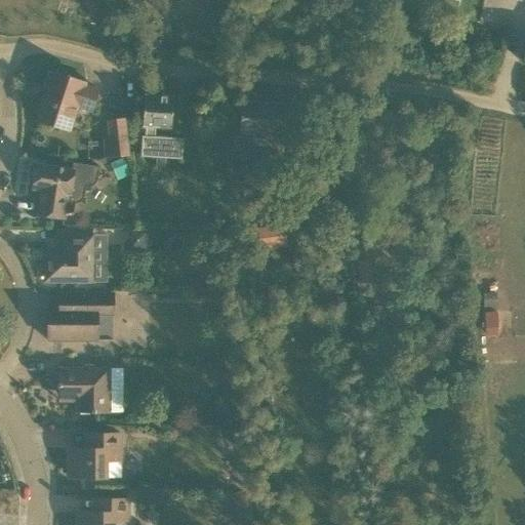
[(160,48),(147,47),(146,47),(146,55),(175,57),(175,49),(160,48)]
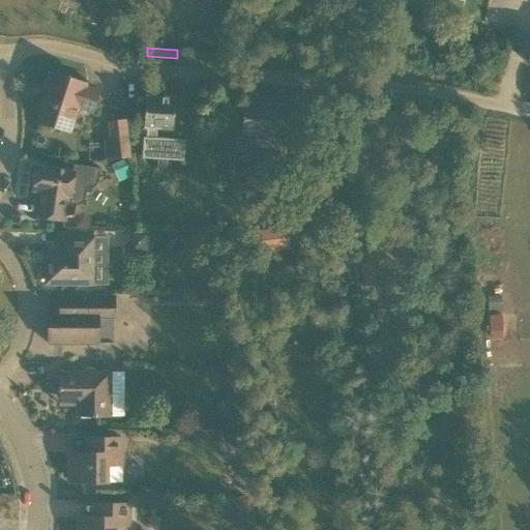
[(78,108),(91,112),(98,90),(85,86),(86,84),(52,72),(36,120),(70,130),(78,108)]
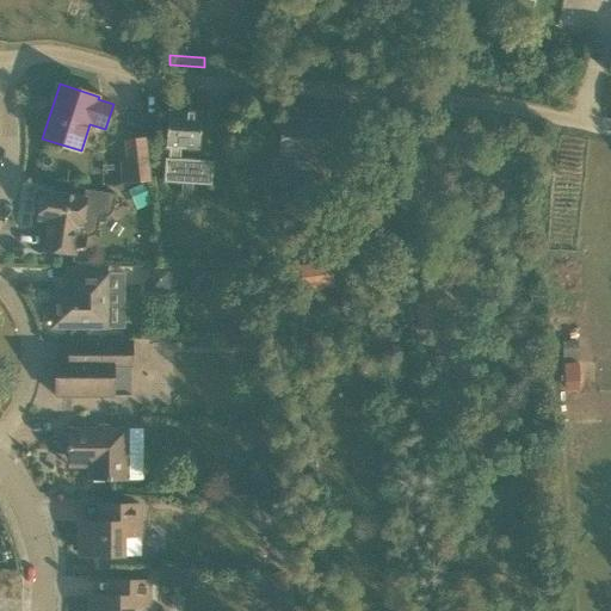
[(198,149),(199,136),(202,112),(167,110),(165,146),(165,148),(168,148),(168,158),(165,158),(164,181),(210,185),(213,161),(179,159),(180,148),(184,149),(184,148),(198,149)]
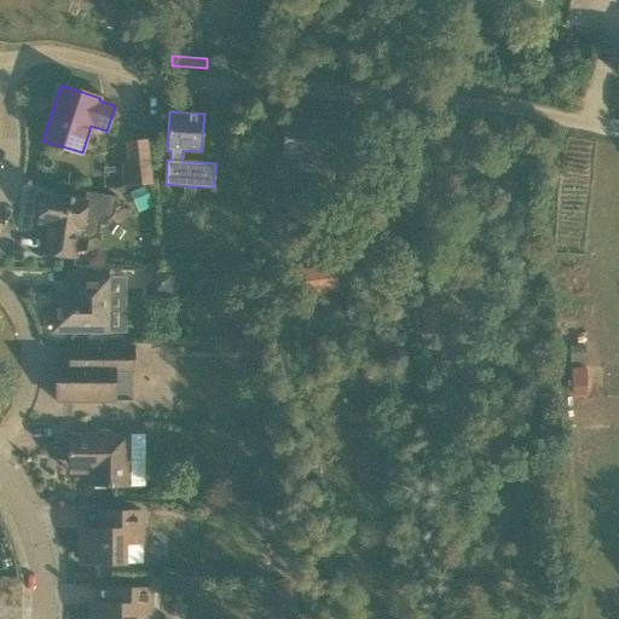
[(296,177),(334,179),(337,122),(284,119),(282,156),(299,157),(296,177)]
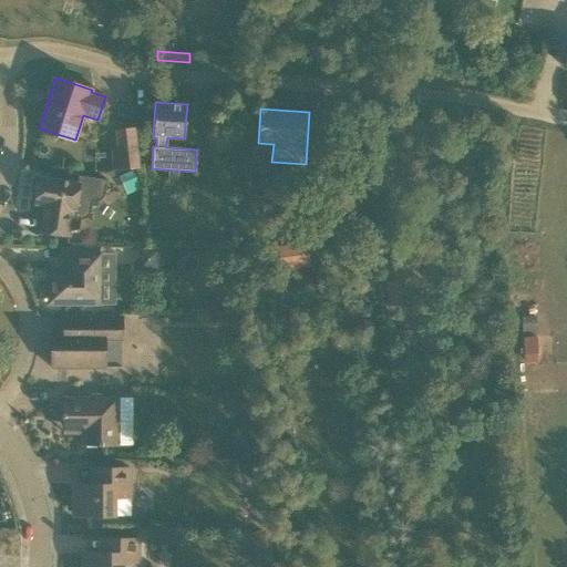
[(138,167),(137,151),(135,129),(115,131),(117,150),(111,151),(113,171),(138,167)]
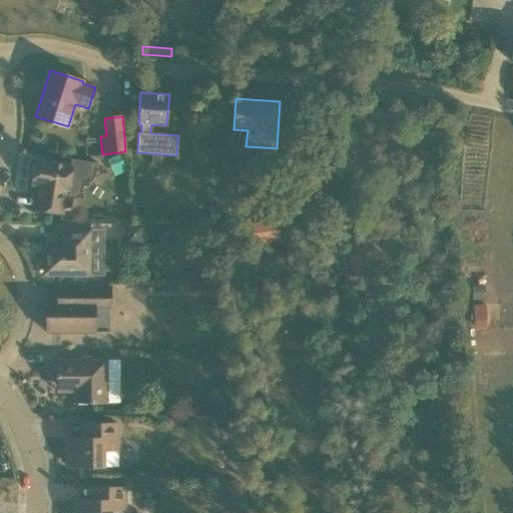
[(97,164),(97,162),(71,158),(70,164),(35,159),(35,163),(32,163),(31,171),(33,172),(31,184),(40,185),(39,192),(37,209),(63,213),(64,208),(66,189),(68,190),(70,180),(83,182),(86,182),(88,181),(90,180),(92,179),(93,177),(95,174),(96,164),(97,164)]
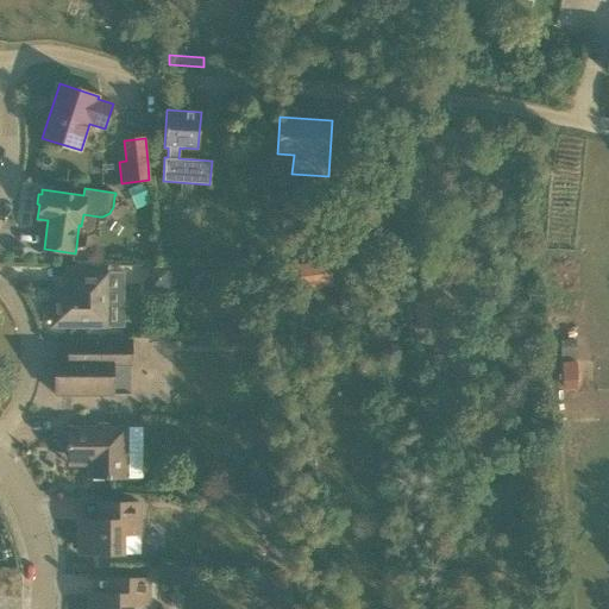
[(350,283),(346,257),(262,269),(265,294),(350,283)]
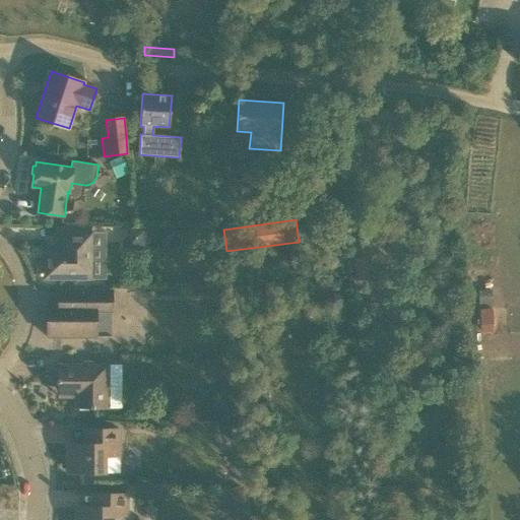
[(145,229),(126,229),(126,247),(145,247),(145,229)]
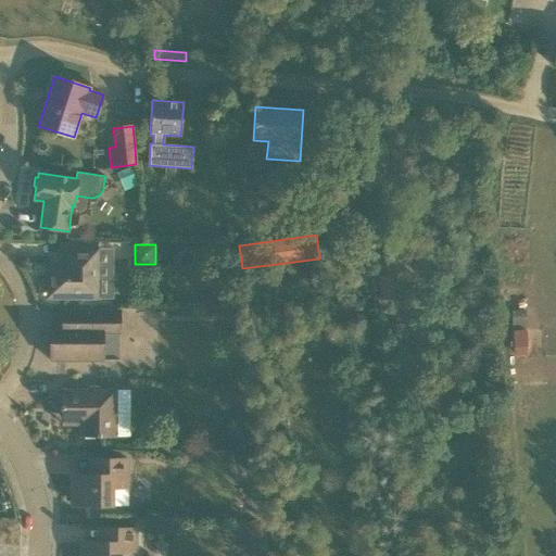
[(49,297),(97,297),(97,251),(66,251),(66,266),(49,266),(49,297)]
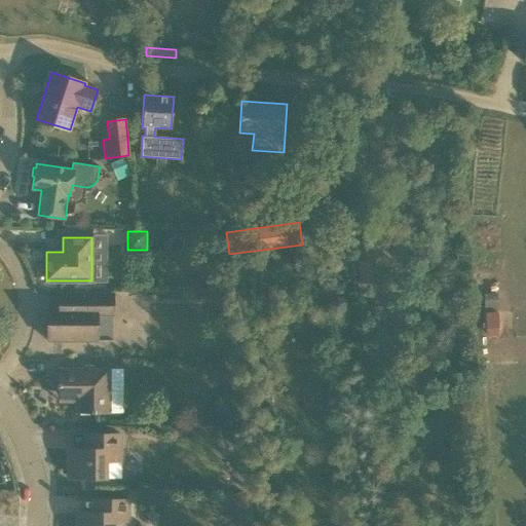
[(113,315),(113,293),(60,293),(60,308),(48,308),(48,341),(98,341),(98,315),(113,315)]
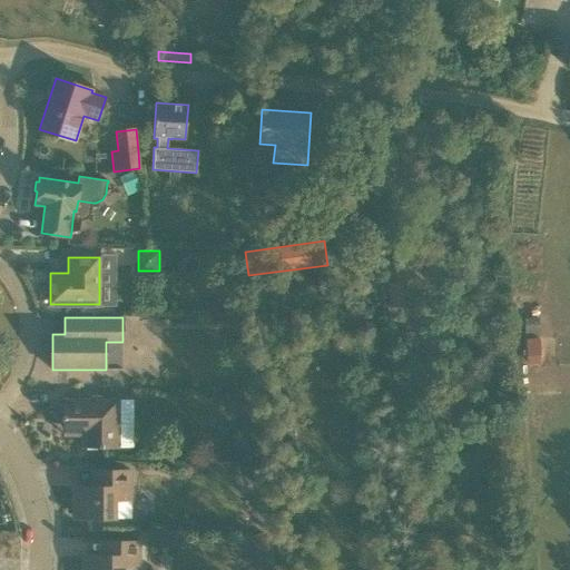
[(119,449),(119,400),(64,400),(64,428),(82,428),(82,449),(119,449)]
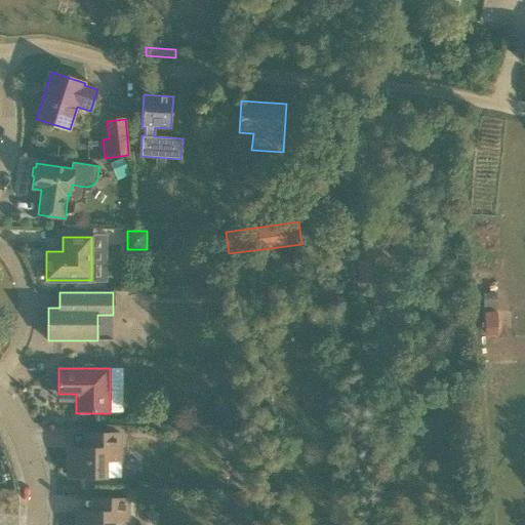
[(236,425),(218,430),(225,447),(241,442),(236,425)]
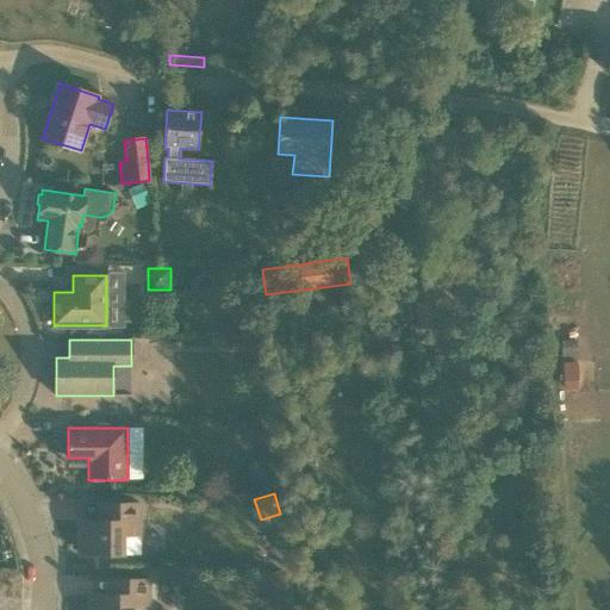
[(99,503),(99,521),(80,521),(80,554),(123,554),(123,535),(141,535),(141,503),(99,503)]
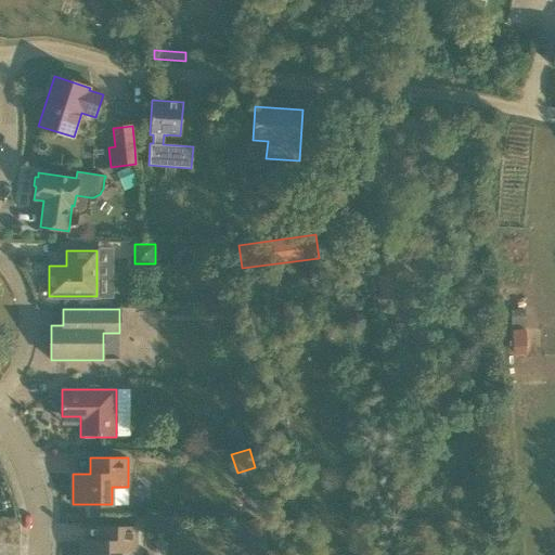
[(259,518),(242,524),(246,539),(263,533),(259,518)]
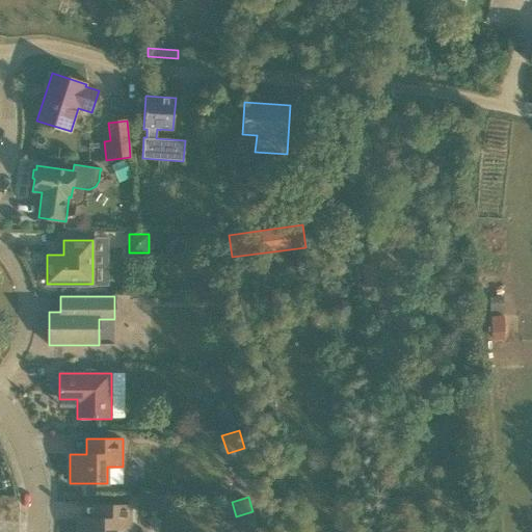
[(95,505),(95,519),(78,519),(78,531),(115,531),(130,531),(130,506),(95,505)]
